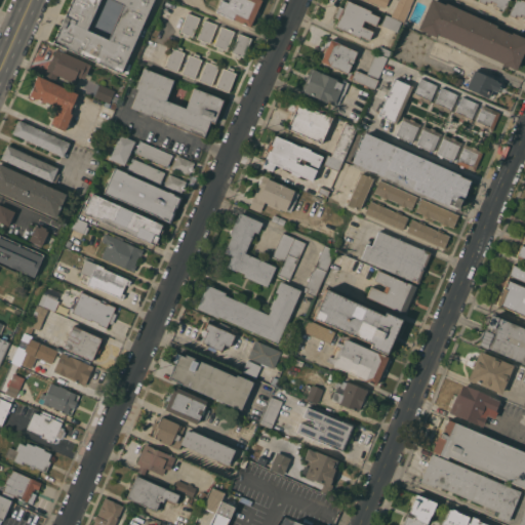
[(53,42),(72,0),(153,0),(121,73),(53,42)]
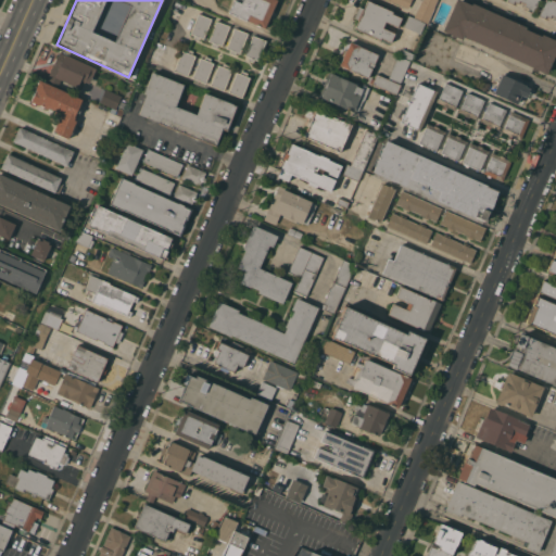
[(277,0),(265,28),(229,12),(235,0),(241,2),(242,0),(277,0)]
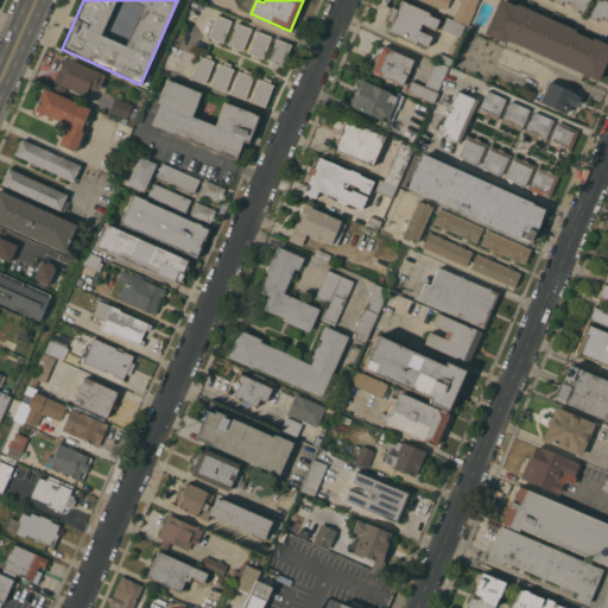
[(403,0),(430,12),(429,14),(439,19),(436,29),(422,23),(418,30),(432,36),(428,45),(417,40),(416,43),(388,31),(393,21),(387,19),(393,7),(398,10),(403,0)]
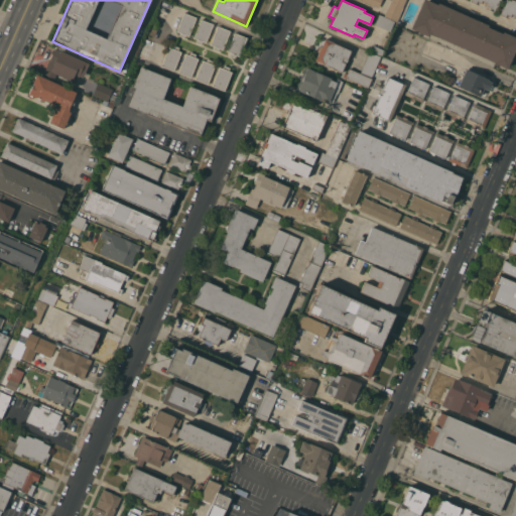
[(405,0),(403,6),(397,21),(384,15),(391,1),(392,1),(392,0),(405,0)]
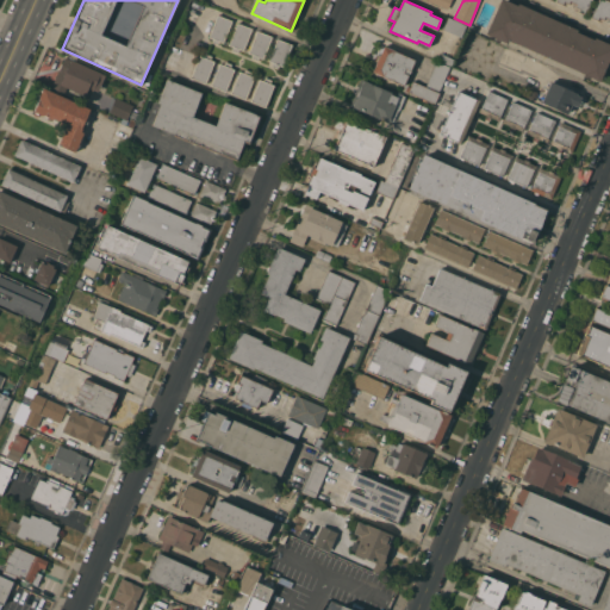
[(500,0),(506,0),(517,5),(518,2),(578,30),(577,31),(595,39),(595,37),(609,44),(609,57),(599,81),(584,74),(584,73),(509,39),(508,43),(486,33),(500,0)]
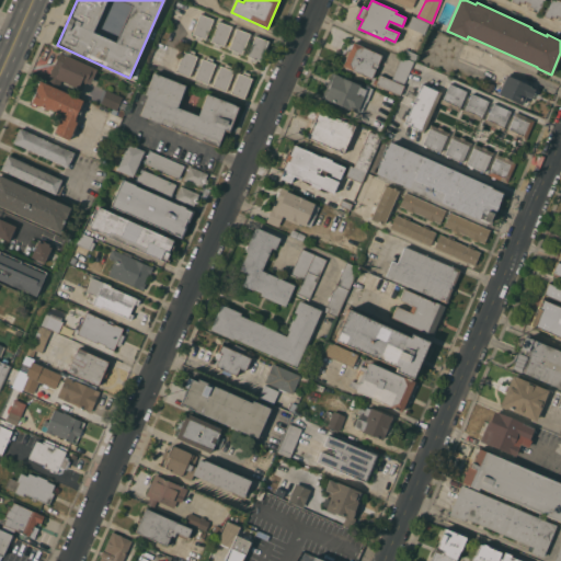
[(544,0),(539,13),(531,10),(533,8),(528,6),(529,3),(524,1),(523,3),(518,1),(517,3),(511,1),(511,0),(544,0)]
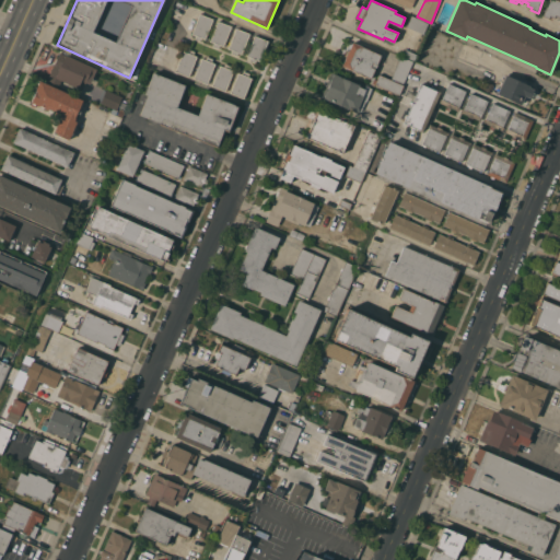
[(548,0),(559,0),(559,16),(556,15),(555,18),(550,15),(549,18),(543,15),(548,0)]
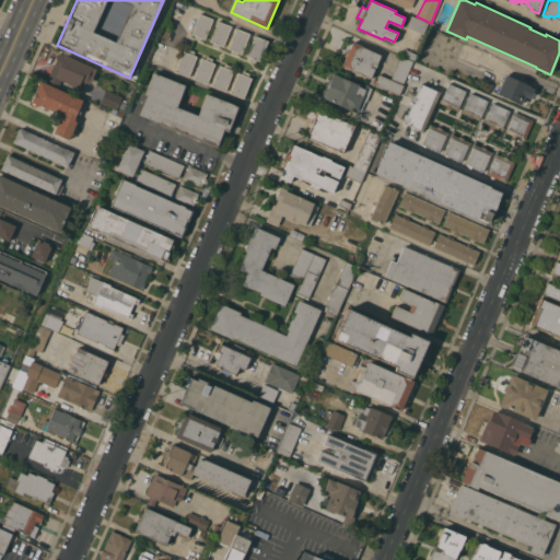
[(213,19),(206,39),(201,37),(200,41),(195,38),(196,35),(191,34),(200,13),(213,19)]
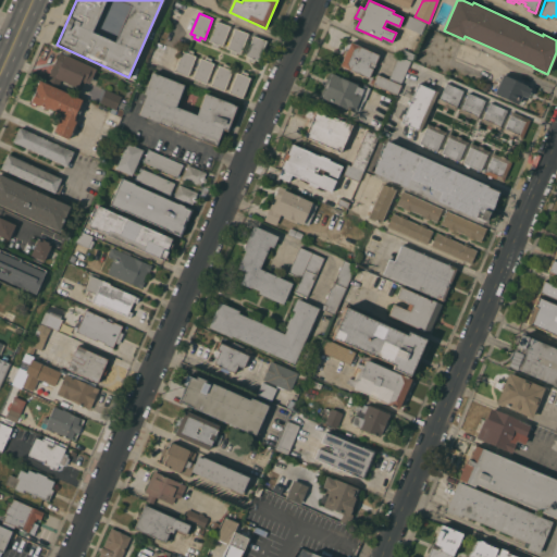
[(421,34),(405,26),(409,15),(426,23),(421,34)]
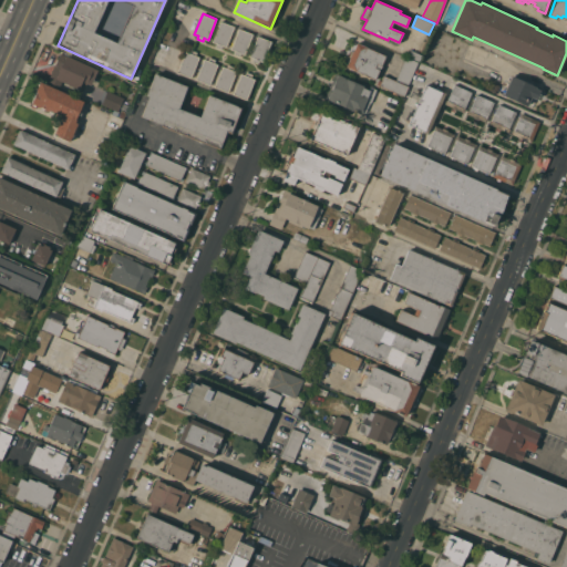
[(235,26),(227,47),(223,45),(222,49),(215,47),(216,43),(213,42),(222,21),(235,26)]
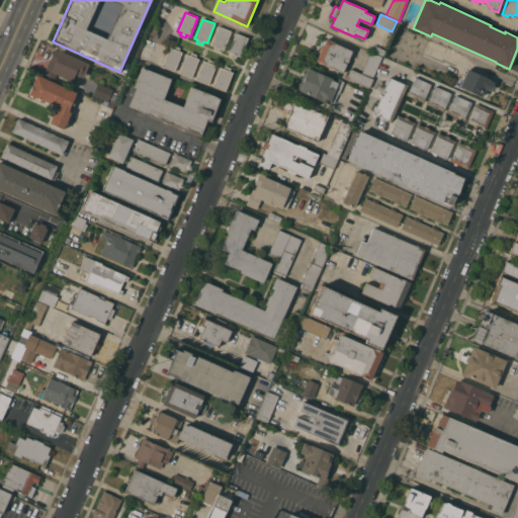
[(232,30),(224,50),(221,49),(220,51),(213,49),(214,47),(211,45),(219,25),(232,30)]
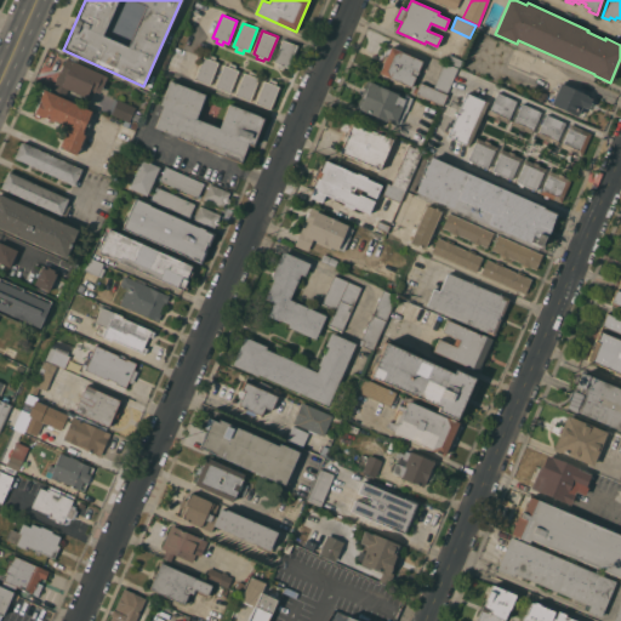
[(297,45),(289,68),(284,66),(283,69),(277,67),(278,63),(273,62),(283,39),(297,45)]
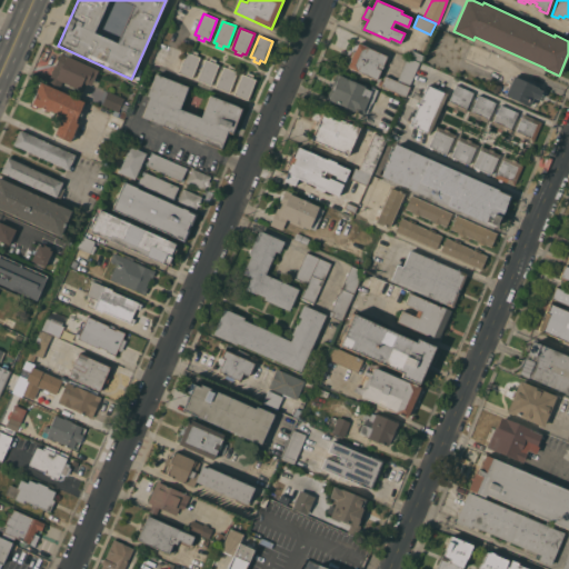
[(351,58),(349,56),(351,50),(355,51),(359,42),(387,56),(377,79),(348,67),(351,58)]
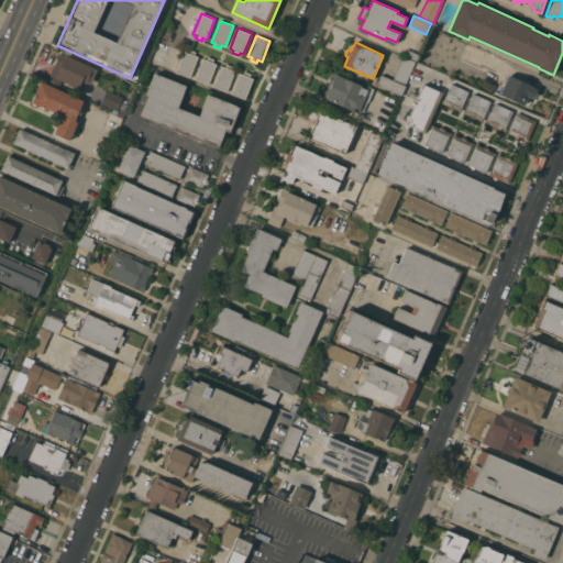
[(190,77),(176,72),(185,51),(188,52),(189,48),(196,52),(195,54),(198,56),(190,77)]
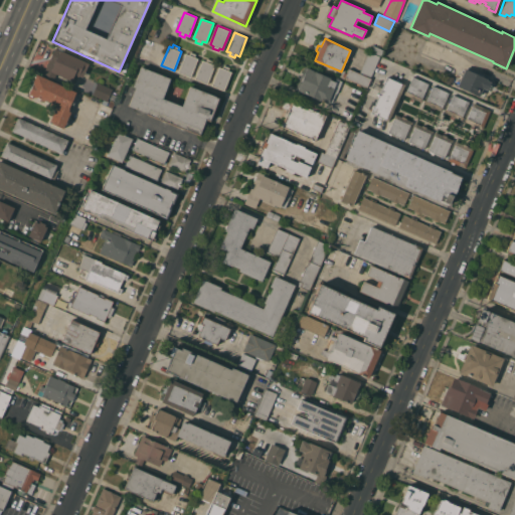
[(384,49),(381,55),(371,51),(373,45),(384,49)]
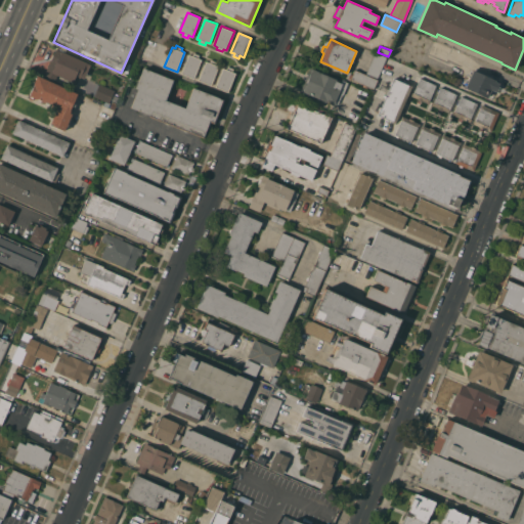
[(90,63),(84,78),(80,77),(78,83),(58,74),(56,78),(50,77),(45,73),(55,49),(90,63)]
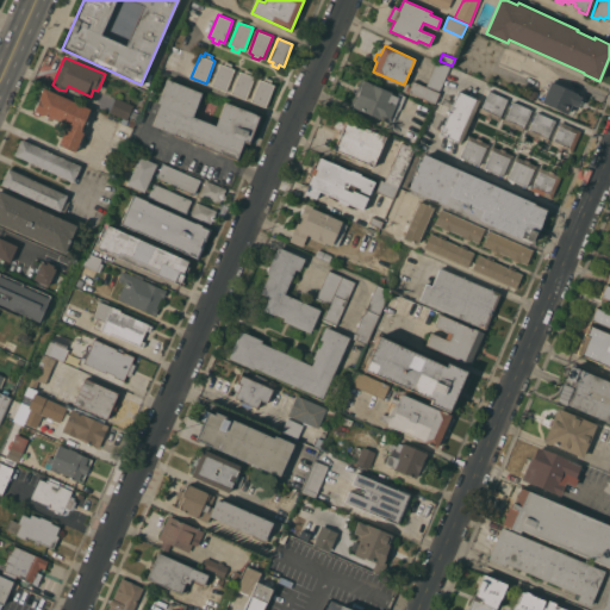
[(225,92),(211,86),(221,63),(224,64),(225,61),(232,63),(231,67),(235,69),(225,92)]
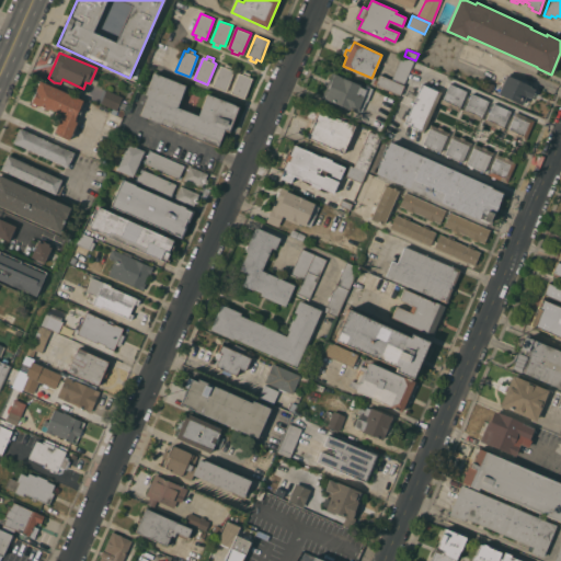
[(402,56),(414,61),(404,83),(392,78),(402,56)]
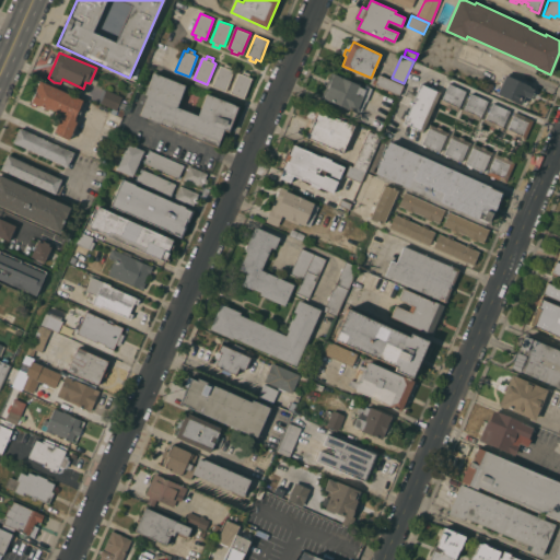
[(225,91),(212,85),(220,65),(224,67),(225,63),(231,66),(230,69),(234,70),(225,91)]
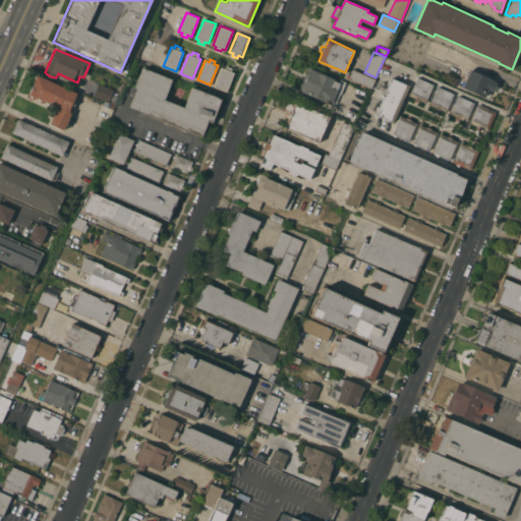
[(231,70),(234,72),(227,92),(214,87),(222,67),(225,68),(226,65),(232,68),(231,70)]
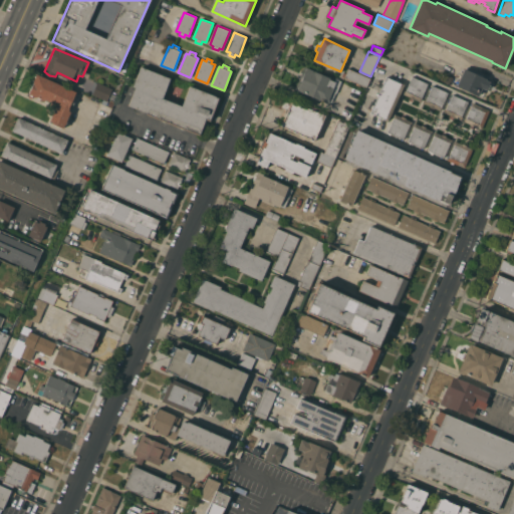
[(163,97),(182,105),(190,85),(216,96),(216,95),(220,96),(210,120),(206,119),(200,136),(147,114),(147,112),(127,105),(136,87),(133,86),(141,66),(170,78),(163,97)]
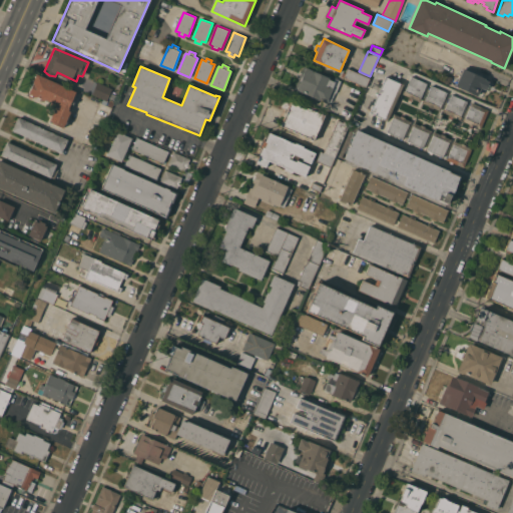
[(304,66),(330,77),(329,79),(334,81),(336,78),(341,80),(337,90),(336,90),(336,91),(335,90),(334,91),(335,92),(332,101),(328,99),(327,102),(305,92),(302,98),(292,94),(304,66)]
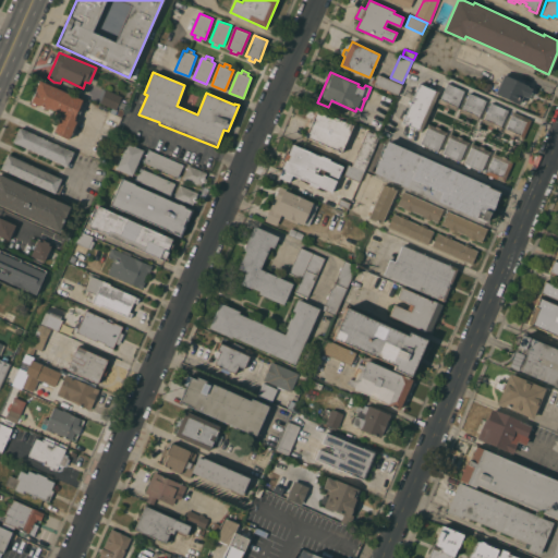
[(402,84),(398,94),(389,91),(388,93),(386,92),(387,89),(371,83),(373,79),(375,80),(378,73),(402,84)]
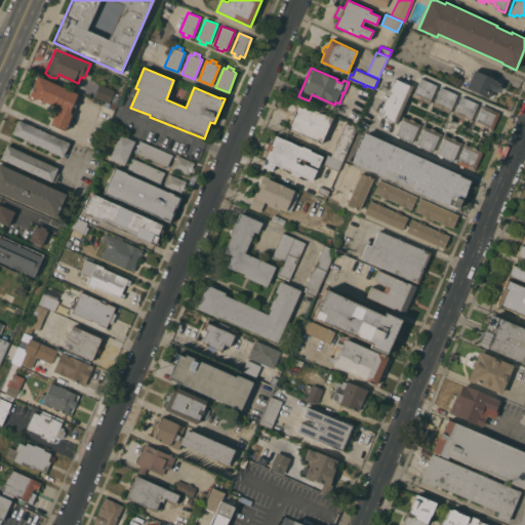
[(492,89),(488,98),(466,88),(474,70),(475,70),(476,69),(493,76),(492,78),(496,80),(495,81),(500,83),(496,91),(492,89)]
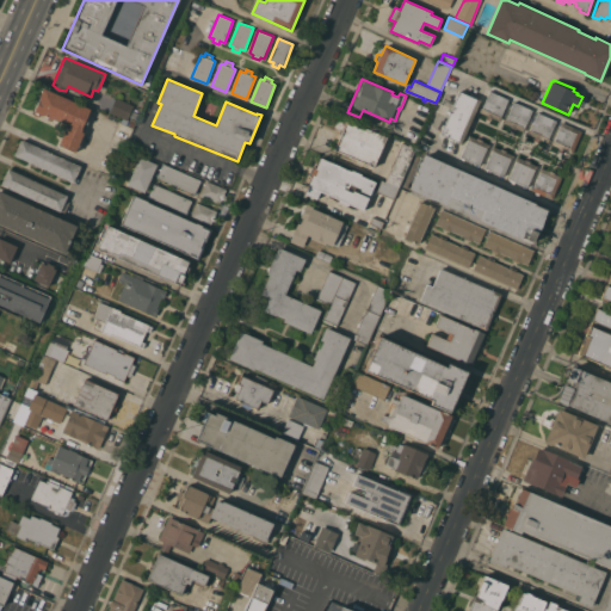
[(67,127),(59,122),(59,121),(54,118),(53,119),(49,118),(49,117),(44,115),(44,116),(38,115),(38,117),(34,115),(35,112),(34,111),(39,98),(44,87),(91,109),(86,121),(90,122),(88,124),(85,123),(82,128),(82,129),(81,131),(85,133),(79,144),(80,144),(79,148),(78,147),(75,152),(59,144),(67,127)]
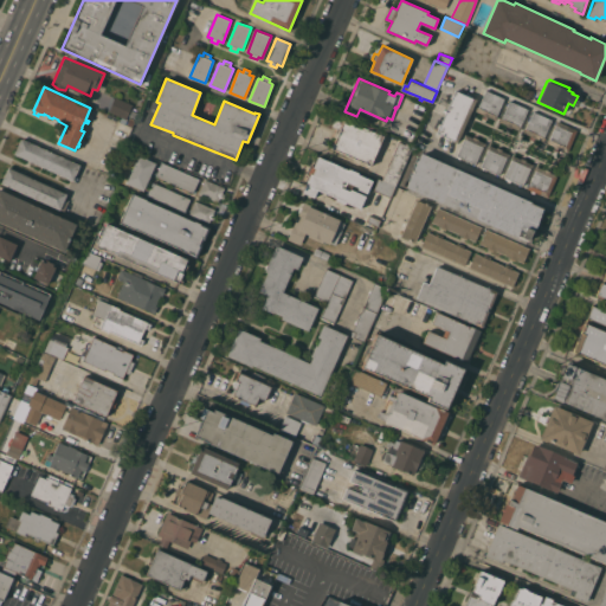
[(474,107),(475,107),(472,111),(471,111),(469,116),(470,116),(466,126),(464,126),(463,130),(462,135),(461,135),(457,142),(453,141),(455,140),(437,133),(439,128),(437,128),(438,122),(440,123),(451,98),(450,97),(452,92),(453,94),(456,90),(472,98),(474,97),(477,98),(474,107)]
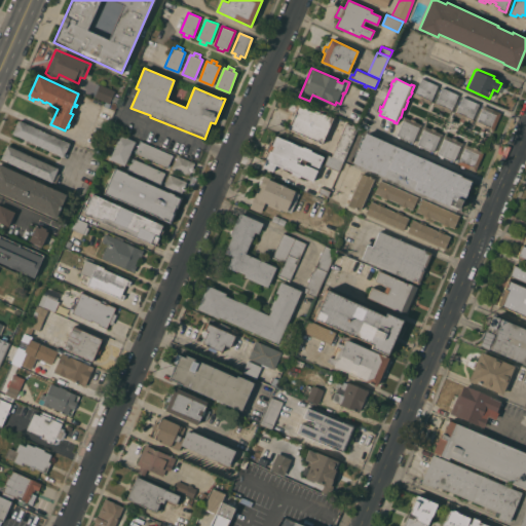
[(438,85),(430,100),(433,101),(430,104),(424,101),(424,102),(419,100),(419,99),(413,96),(414,92),(415,92),(421,78),(438,85)]
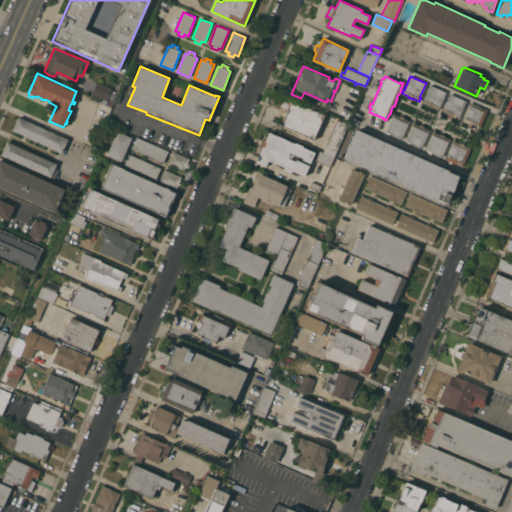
[(446,92),(440,106),(441,107),(439,110),(433,107),(433,108),(428,106),(428,105),(422,102),(423,99),(424,99),(431,85),(446,92)]
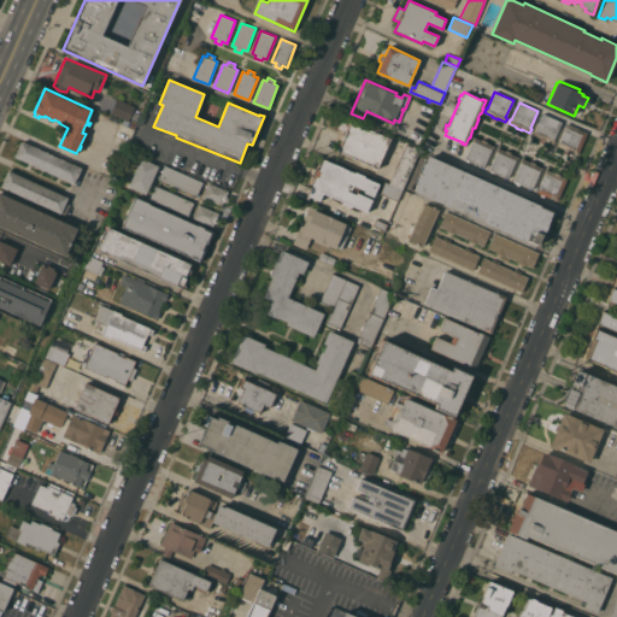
[(562,122),(554,139),(556,140),(553,144),(546,140),(545,141),(540,139),(540,137),(533,134),(534,130),(535,131),(544,113),(562,122)]
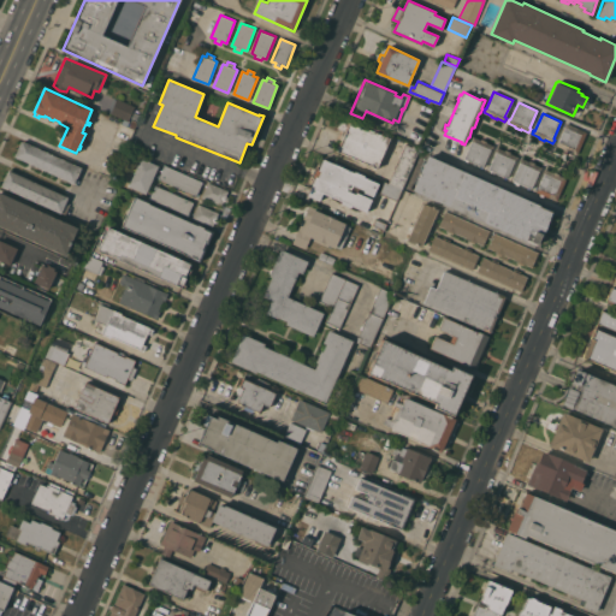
[(377,169),(337,150),(338,148),(337,147),(341,140),(342,141),(343,140),(339,138),(343,130),(337,128),(342,117),(390,138),(377,169)]
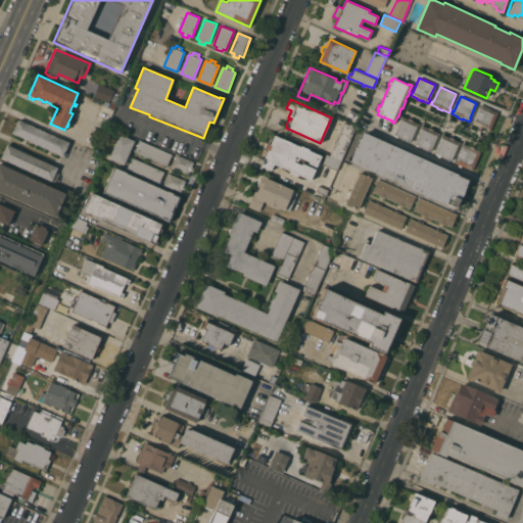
[(498,112),(489,131),(483,128),(482,129),(478,127),(478,126),(472,123),(473,120),(474,120),(480,107),(479,107),(480,104),(498,112)]
